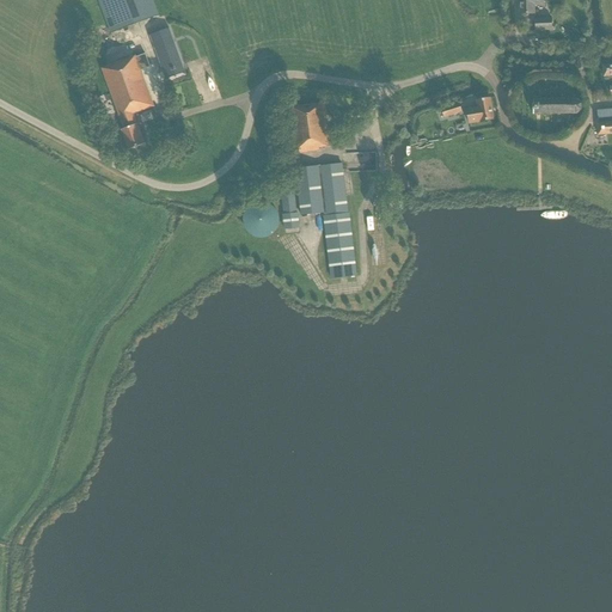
[(98,0),(111,34),(159,16),(153,0),(98,0)]
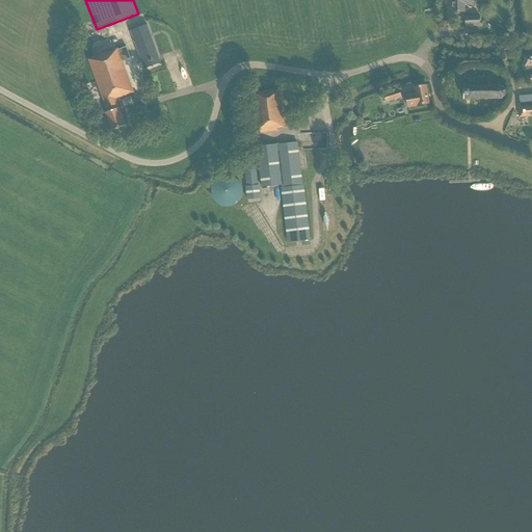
[(464,11),(464,5),(473,4),(472,0),(451,0),(451,12),(464,11)]
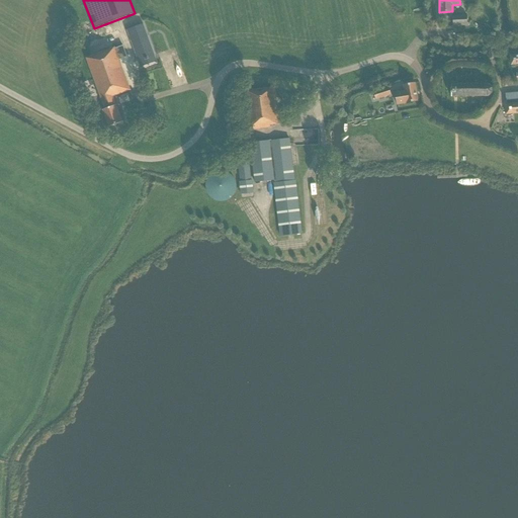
[(453,26),(467,25),(467,15),(452,16),(453,26)]
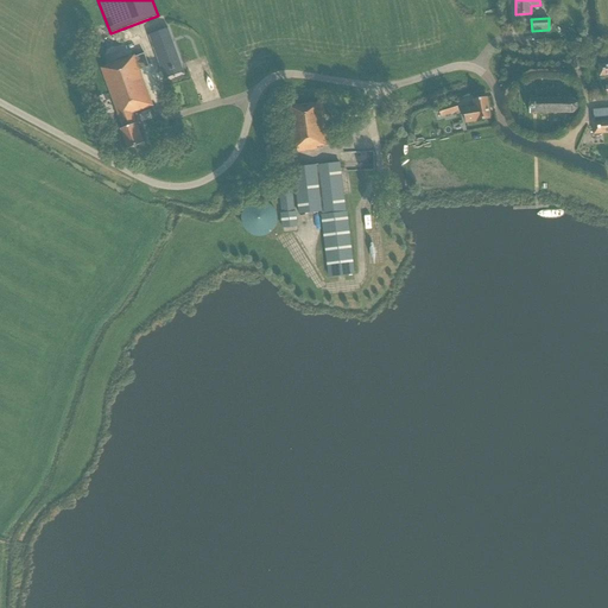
[(149,36),(163,73),(181,65),(168,29),(149,36)]
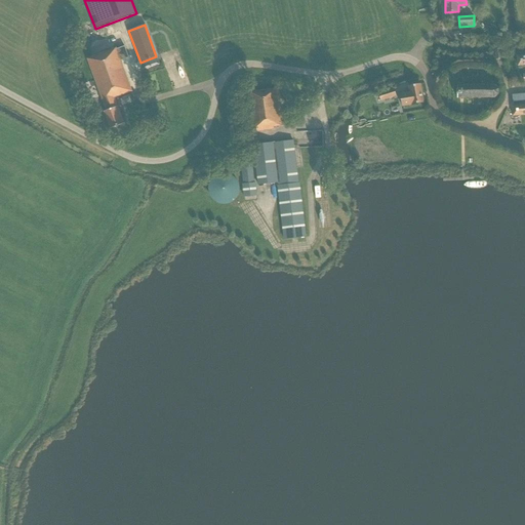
[(132,91),(121,61),(128,57),(124,46),(116,49),(108,52),(107,51),(87,58),(107,111),(104,112),(111,128),(124,123),(114,97),(132,91)]
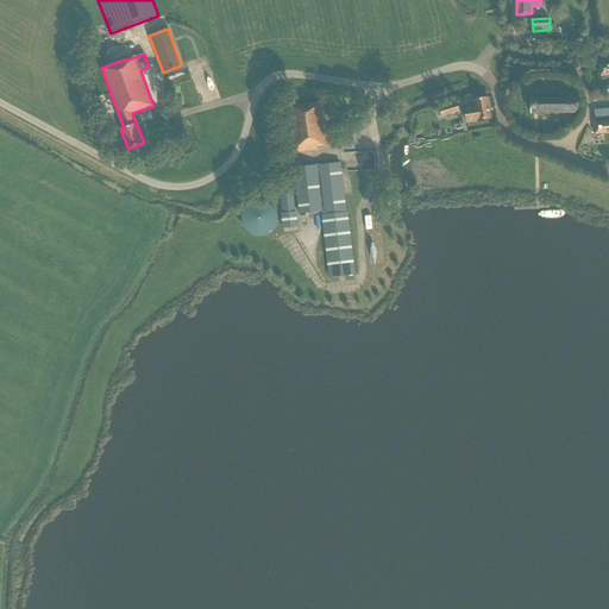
[(473,100),(475,107),(466,108),(469,124),(491,119),(488,98),(473,100)]
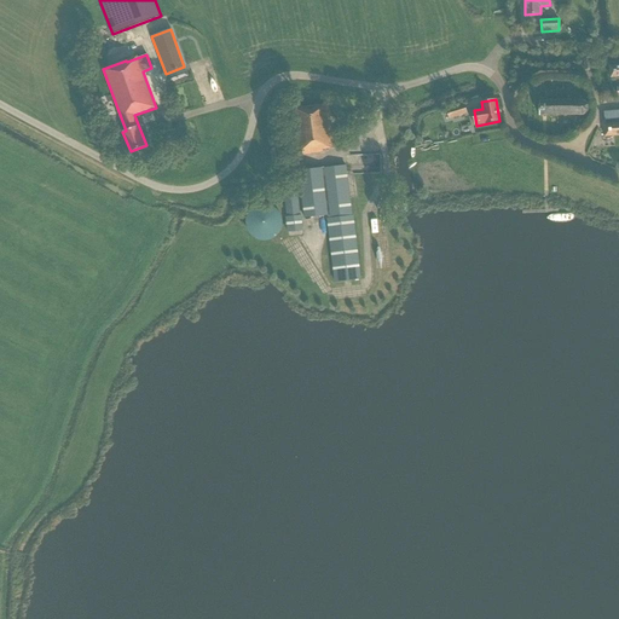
[(584,115),(589,111),(589,110),(589,105),(589,104),(584,102),(583,100),(574,102),(574,100),(573,100),(573,102),(539,102),(539,106),(539,111),(539,116),(541,116),(549,116),(550,116),(556,115),(556,116),(557,116),(557,115),(565,115),(565,116),(566,116),(566,115),(573,115),(573,116),(574,116),(574,115),(583,115),(584,115)]
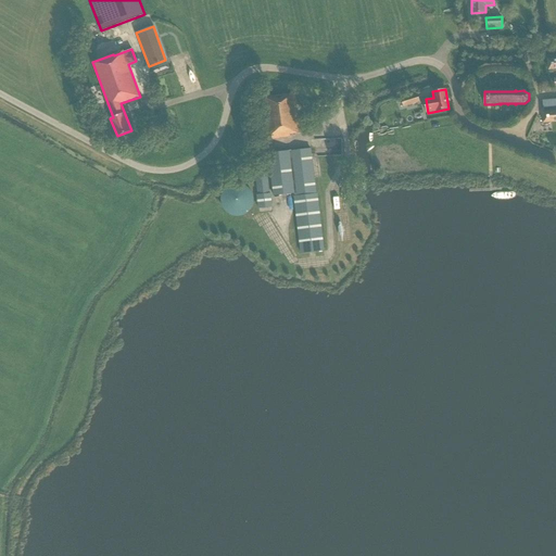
[(300,134),(300,130),(306,130),(304,119),(299,119),(295,93),(262,98),(267,140),(270,139),(270,141),(273,141),(273,139),(290,137),(290,135),(300,134)]
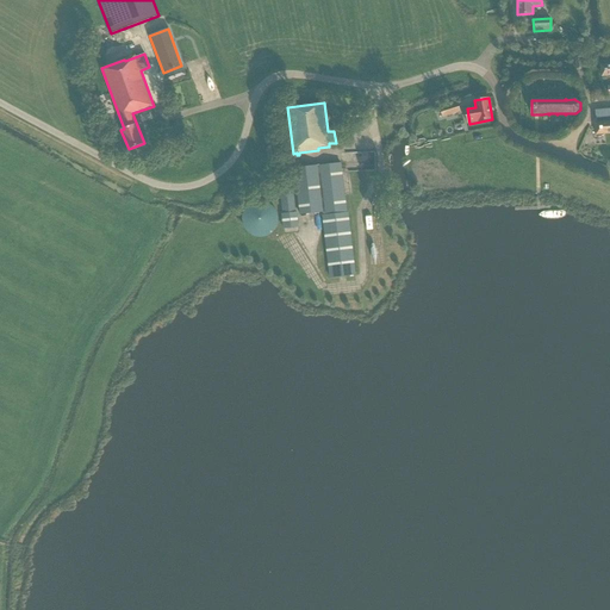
[(442,118),(461,112),(458,103),(439,109),(442,118)]
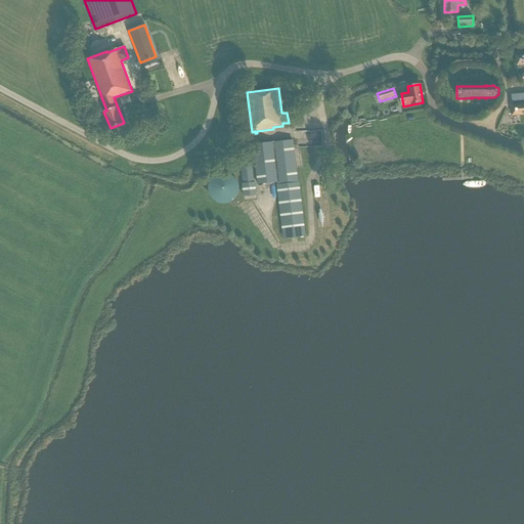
[(513,98),(509,99),(510,106),(512,106),(513,117),(523,115),(523,95),(513,96),(513,98)]
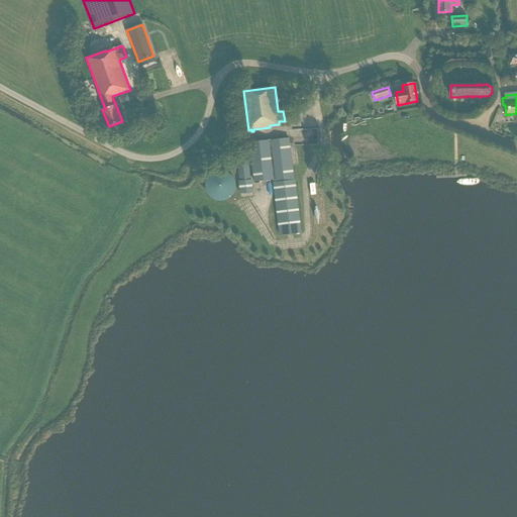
[(294,180),(289,138),(270,140),(274,180),(275,183),(274,183),(280,236),(301,233),(294,180)]
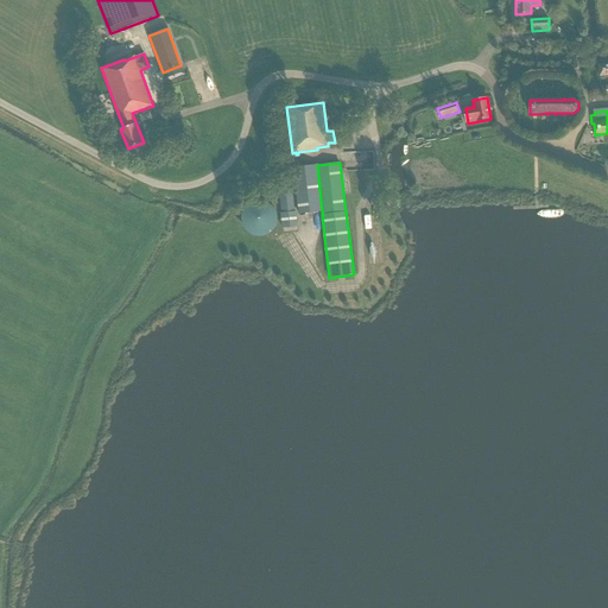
[(293,169),(298,215),(322,211),(317,165),(293,169)]
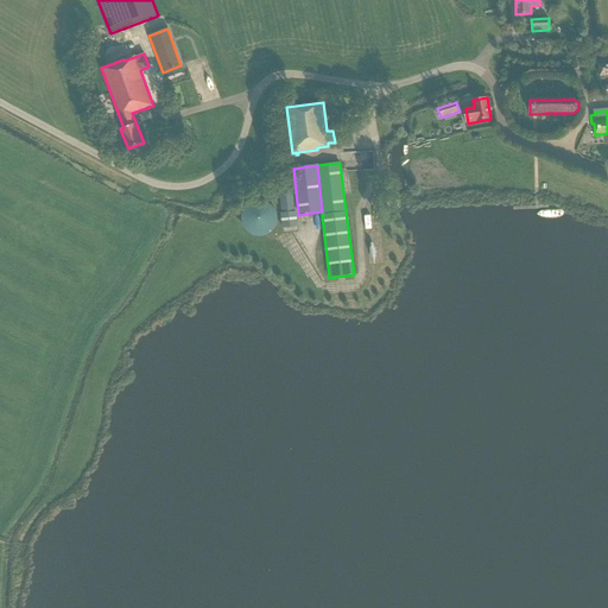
[(298,227),(296,213),(295,213),(291,189),(279,190),(283,214),(280,214),(283,229),(298,227)]
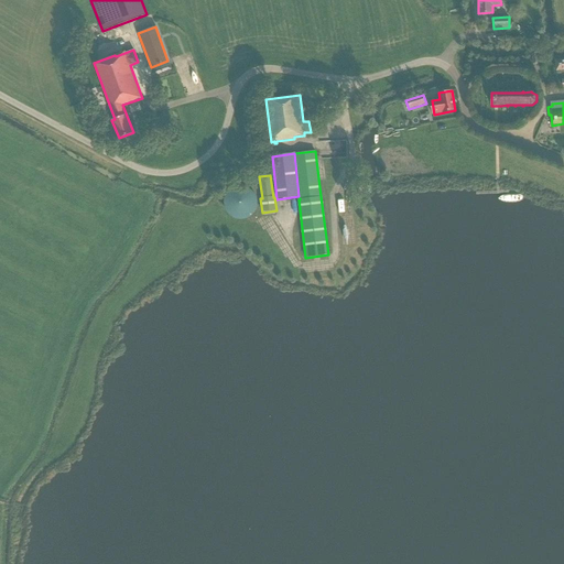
[(243,186),(240,186),(238,186),(235,187),(232,188),(229,191),(228,192),(226,195),(225,197),(224,201),(224,203),(224,206),(225,208),(226,212),(228,214),(229,216),(232,217),(235,218),(238,219),(240,219),(243,219),(246,218),(249,217),(251,216),(253,214),(255,212),(256,208),(257,206),(257,203),(257,201),(256,197),(255,195),(253,192),(251,191),(249,188),(246,187),(243,186)]
